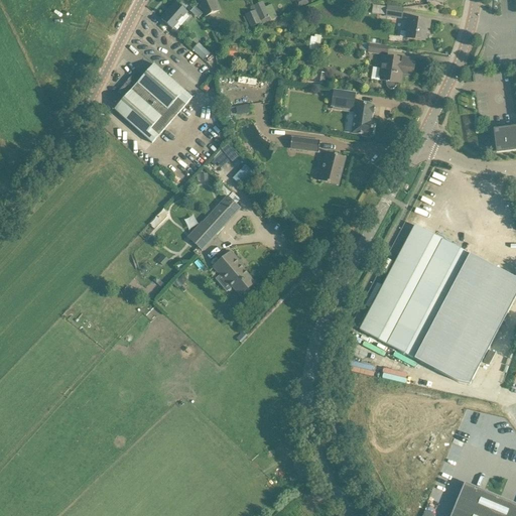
[(197,0),(206,17),(219,11),(213,0),(197,0)]
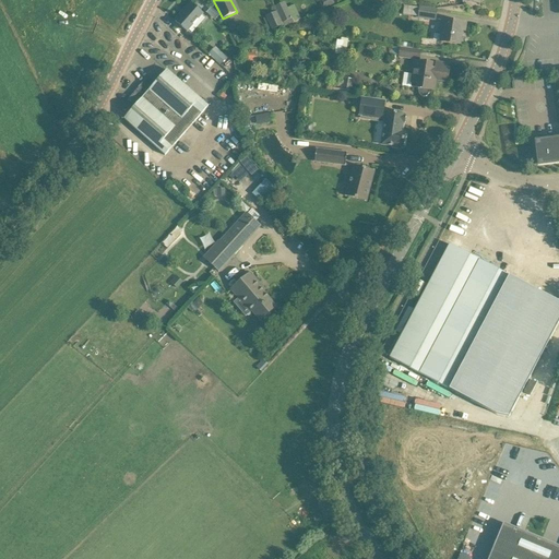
[(281,21),(282,24),(293,19),(285,2),(274,7),(281,21)]
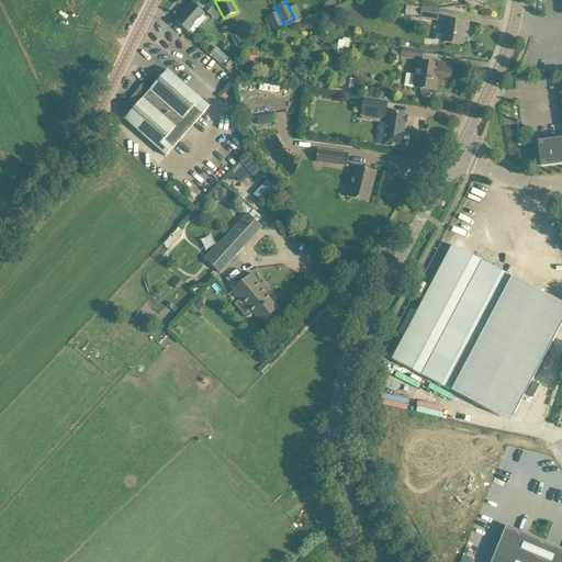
[(204,14),(200,10),(191,3),(176,21),(188,32),(204,14)]
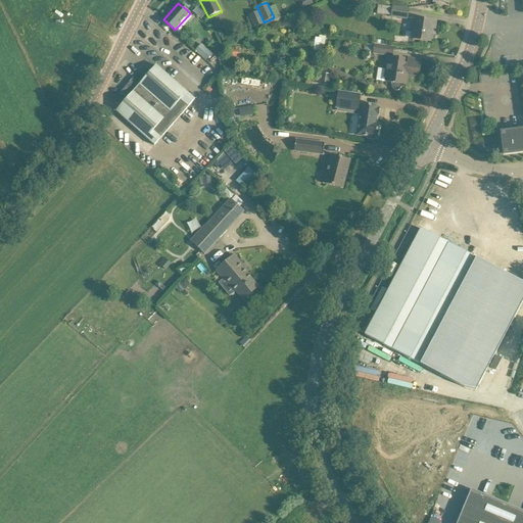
[(407,18),(407,9),(391,7),(390,15),(407,18)]
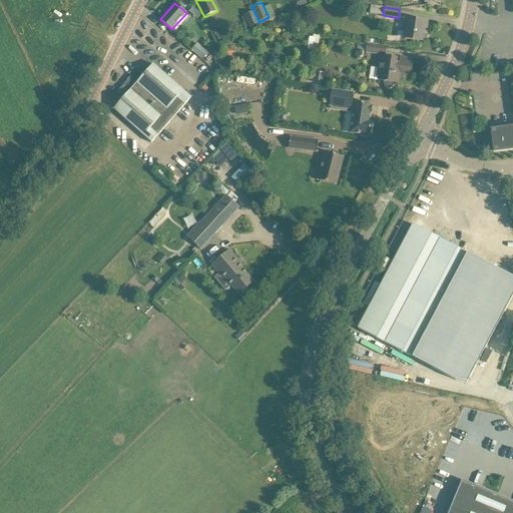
[(260,24),(259,22),(258,19),(248,23),(250,28),(260,24)]
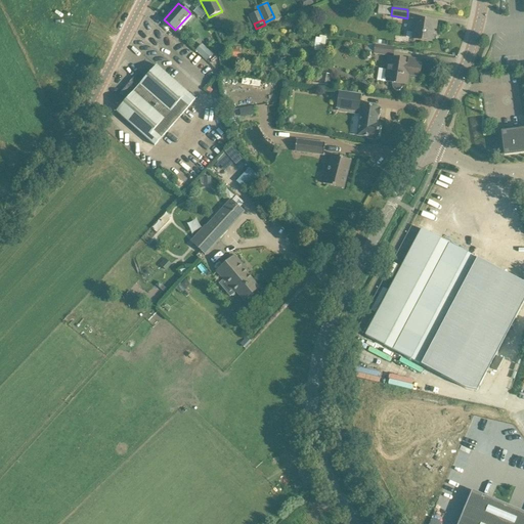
[(436,23),(427,20),(416,19),(412,39),(431,42),(433,29),(435,30),(436,23)]
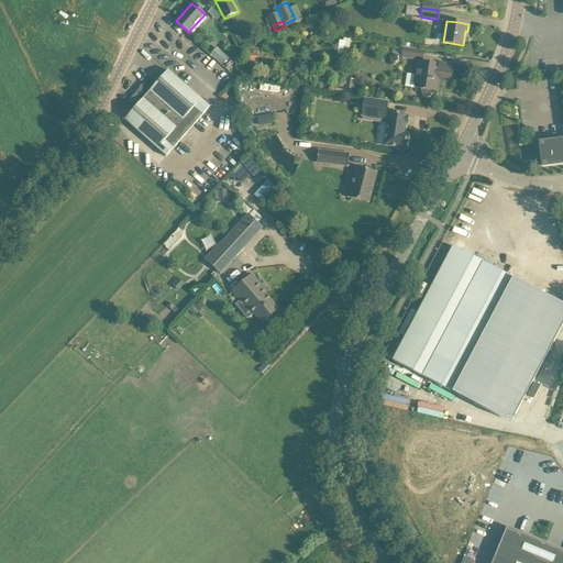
[(344,39),(341,55),(349,56),(350,44),(352,44),(352,42),(351,41),(351,40),(344,39)]
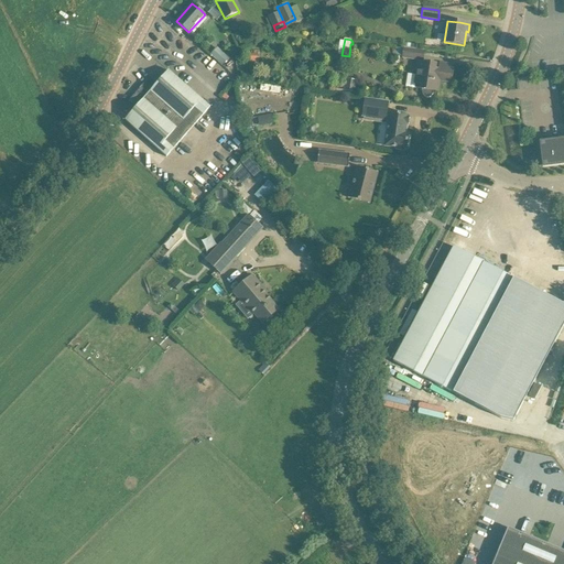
[(403,57),(423,60),(424,52),(404,49),(403,57)]
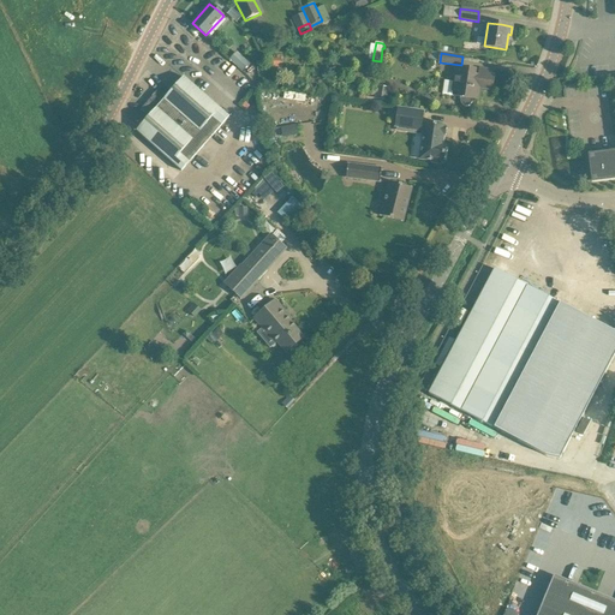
[(282,67),(282,55),(276,55),(276,59),(273,59),(273,67),(282,67)]
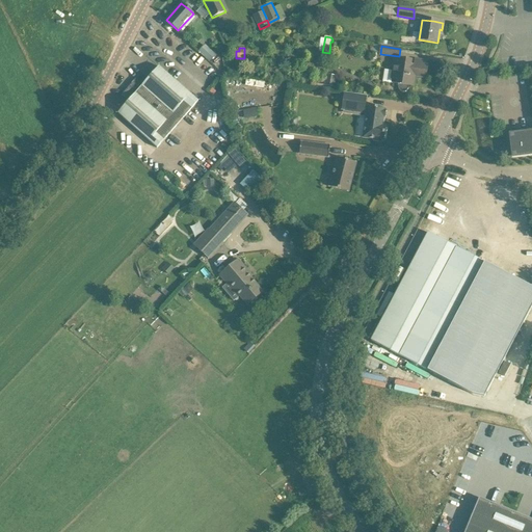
[(205,56),(210,61),(215,55),(210,51),(205,56)]
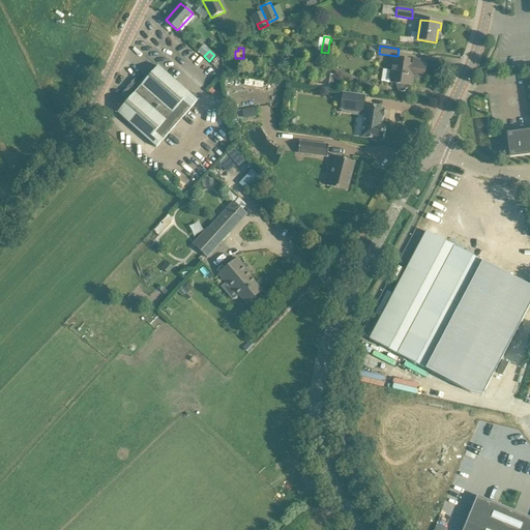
[(427,61),(414,59),(413,66),(409,65),(410,61),(393,58),(390,78),(396,79),(395,84),(412,86),(414,77),(423,78),(427,61)]
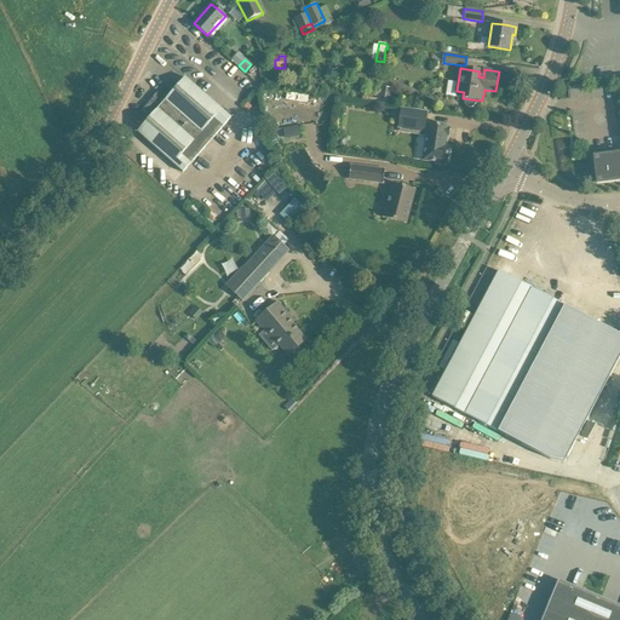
[(220,109),(195,86),(185,78),(173,92),(165,85),(142,110),(150,118),(138,132),(185,174),(231,118),(220,109)]
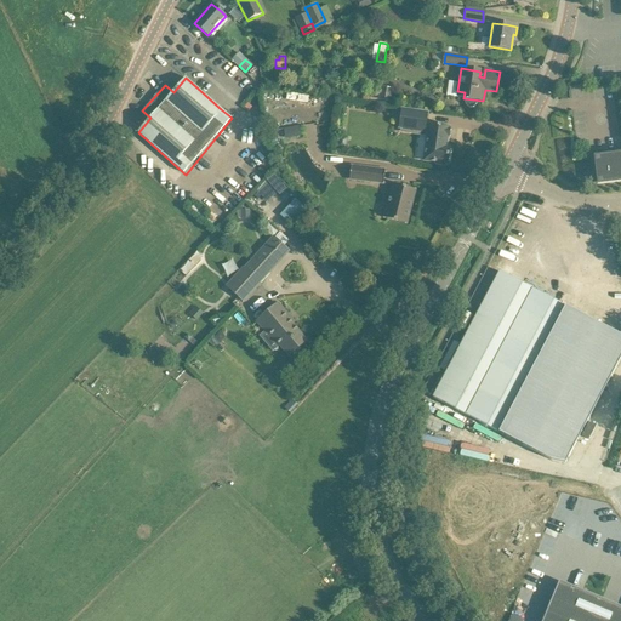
[(426,124),(427,112),(402,108),(399,129),(428,134),(429,125),(426,124)]
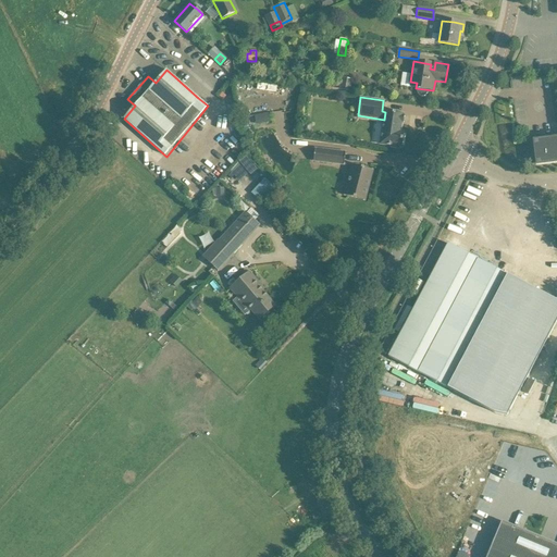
[(384,120),(381,144),(392,146),(391,147),(399,148),(399,147),(401,147),(404,133),(400,132),(403,114),(385,111),(385,112),(384,120)]
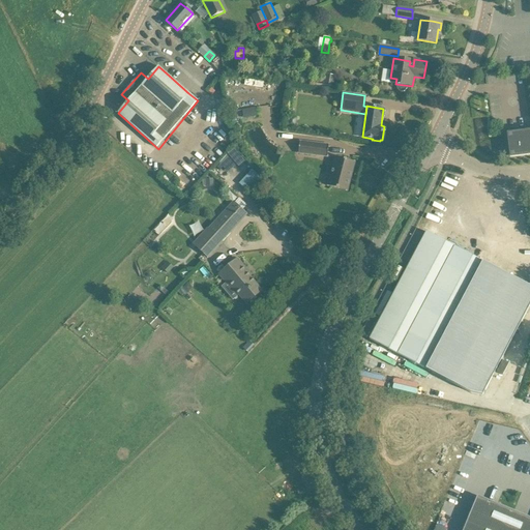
[(241,118),(258,117),(257,108),(240,109),(241,118)]
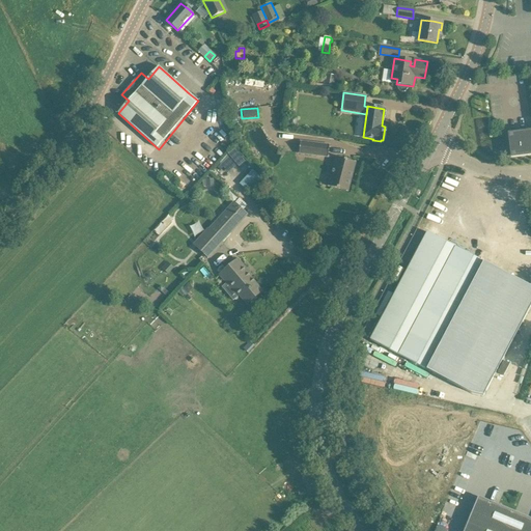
[(530,133),(530,131),(512,133),(509,142),(512,143),(512,148),(510,149),(515,158),(530,155),(530,133)]
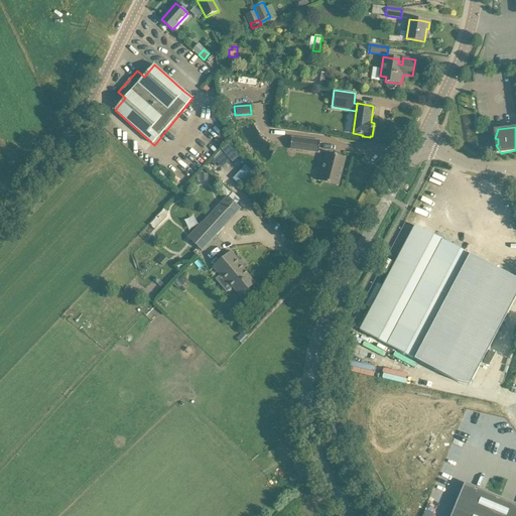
[(318,152),(319,141),(292,138),(290,149),(318,152)]
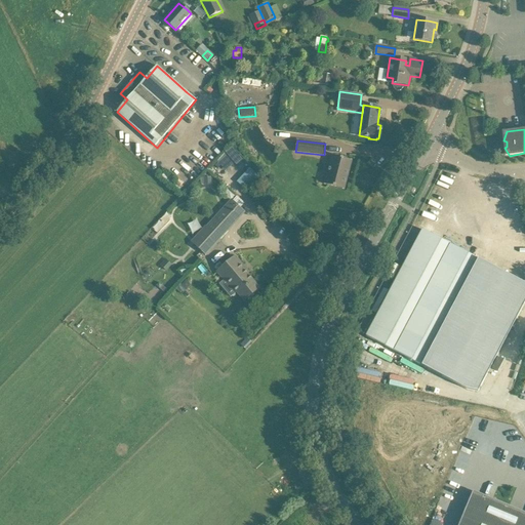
[(233,146),(221,155),(232,167),(243,158),(233,146)]
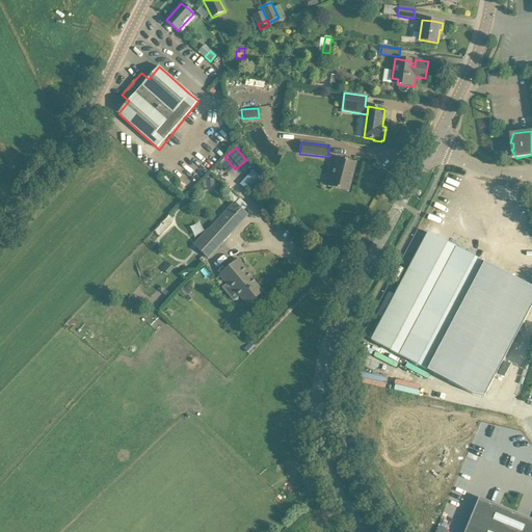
[(356,163),(346,160),(337,158),(329,187),(348,192),(356,163)]
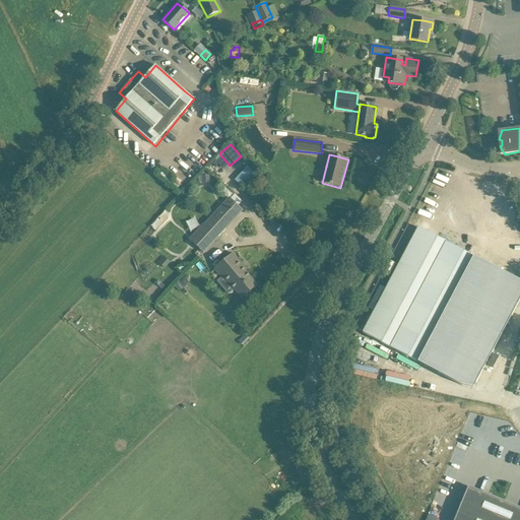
[(247,166),(236,179),(243,186),(255,173),(247,166)]
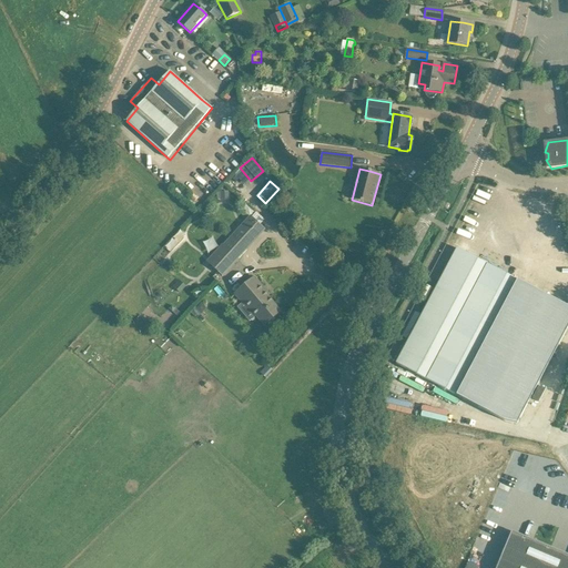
[(264,230),(256,222),(251,217),(224,246),(223,246),(208,262),(223,276),(237,260),(237,259),(264,230)]
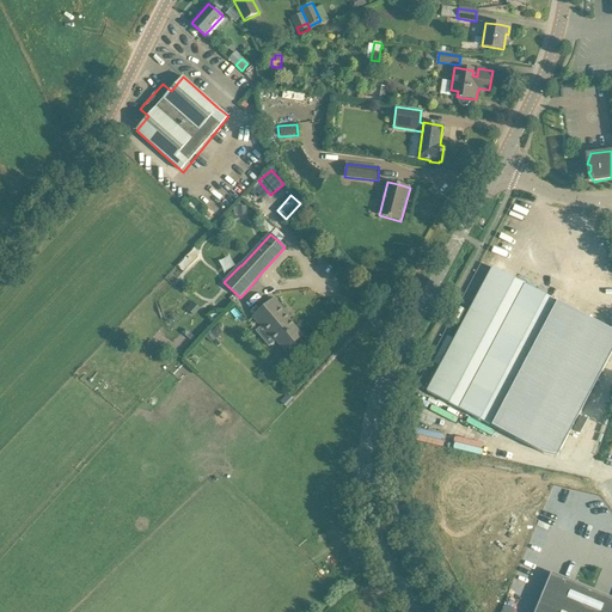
[(218,258),(226,249),(215,240),(207,251),(218,258)]
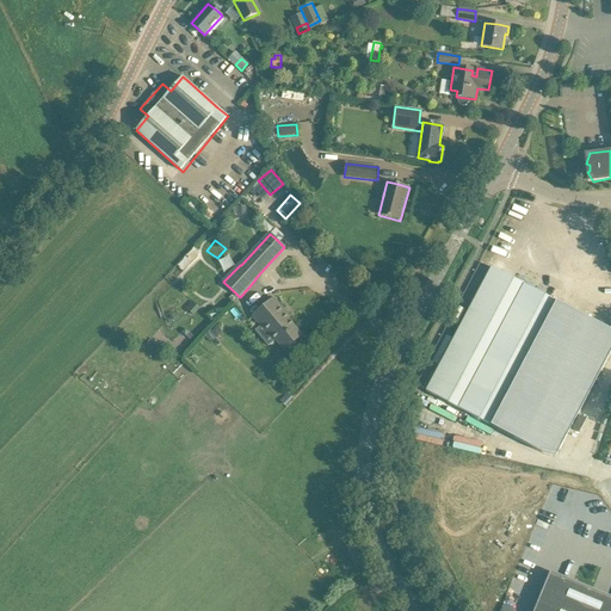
[(184,269),(201,253),(195,247),(178,263),(184,269)]
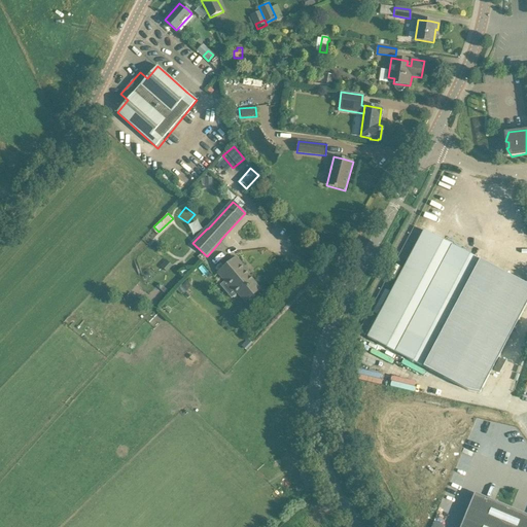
[(198,219),(188,224),(194,234),(203,230),(198,219)]
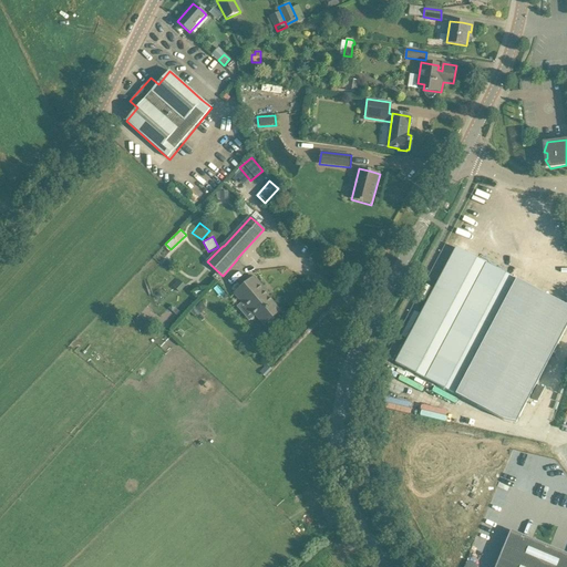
[(415,326),(397,362),(453,394),(473,357),(496,311),(503,315),(506,308),(500,305),(514,278),(466,254),(456,248),(415,326)]
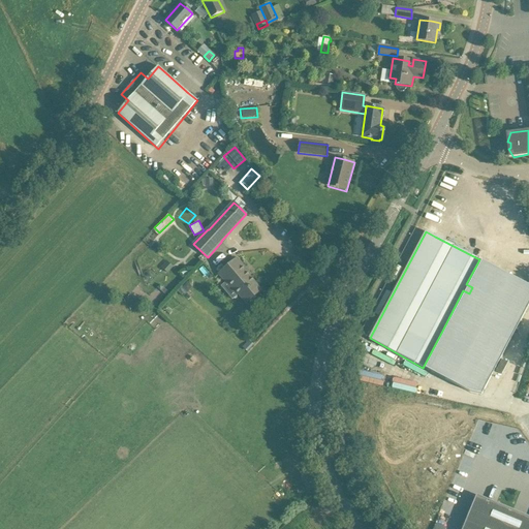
[(491,366),(507,371),(518,375),(528,341),(528,242),(503,250),(511,273),(516,286),(518,287),(507,317),(501,315),(492,340),(498,343),(491,366)]
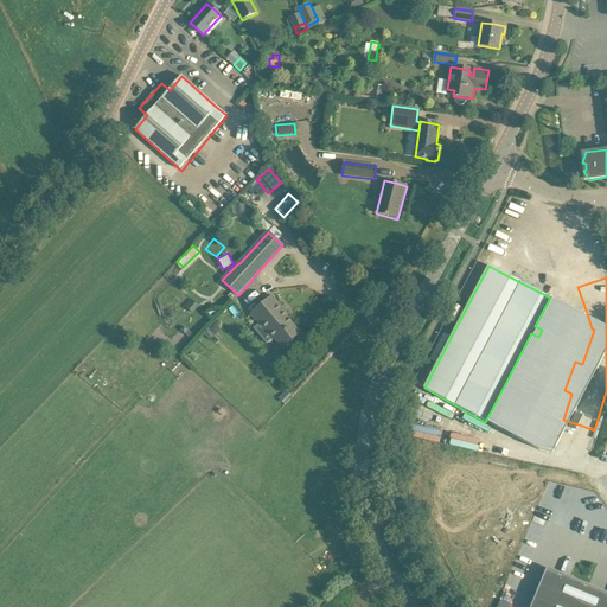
[(272,298),(251,314),(260,324),(254,328),(266,344),(274,337),(282,347),(300,333),(282,312),(283,311),(272,298)]
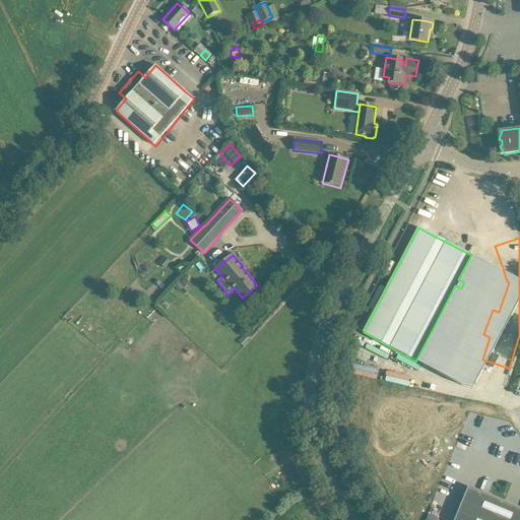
[(164,256),(158,262),(165,268),(170,262),(164,256)]
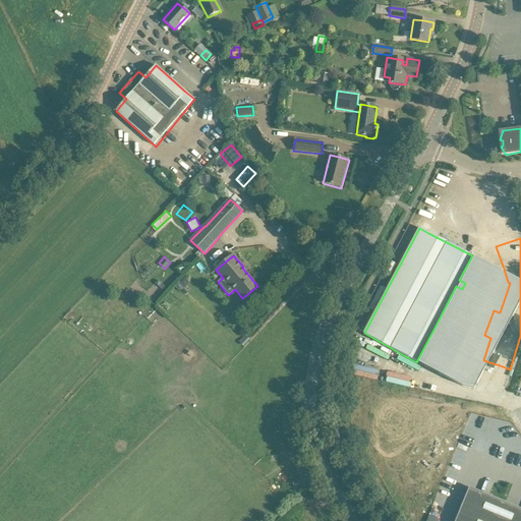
[(189,283),(184,279),(180,283),(185,288),(189,283)]
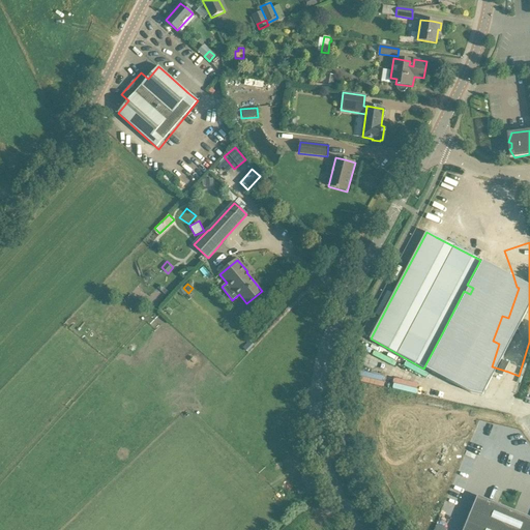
[(529,529),(529,518),(477,496),(463,529),(529,529)]
